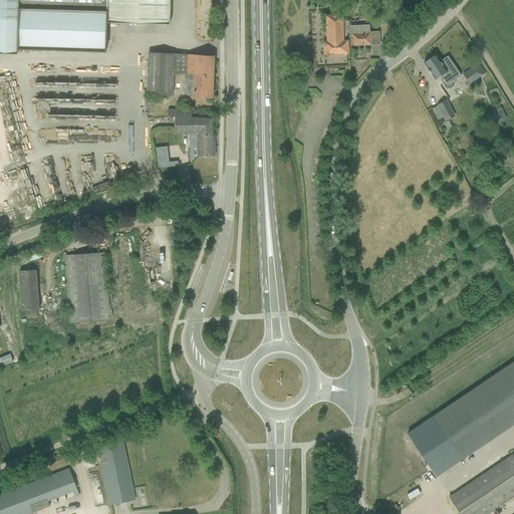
[(0,0),(0,53),(16,54),(16,49),(105,52),(106,23),(169,24),(170,0),(0,0)]
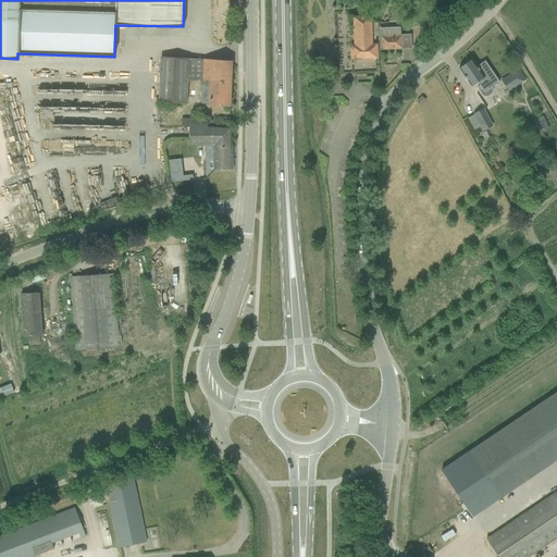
[(361,16),(350,17),(351,58),(376,58),(376,49),(410,48),(409,37),(409,35),(400,36),(400,27),(378,28),(378,23),(370,23),(370,16),(361,16)]
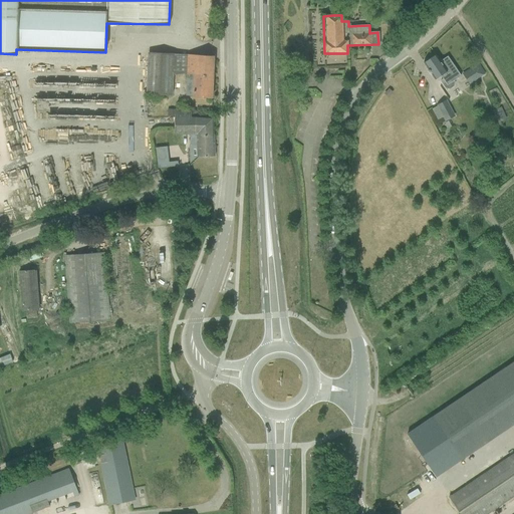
[(148,63),(147,93),(172,94),(173,73),(174,54),(149,53),(148,63)]
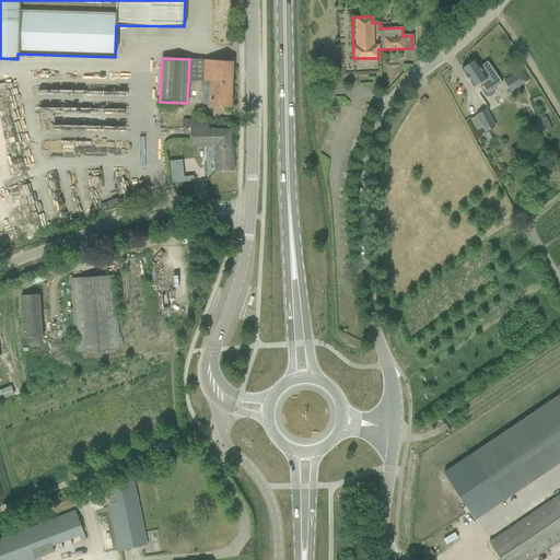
[(205,60),(203,71),(202,104),(219,106),(230,106),(232,61),(205,60)]
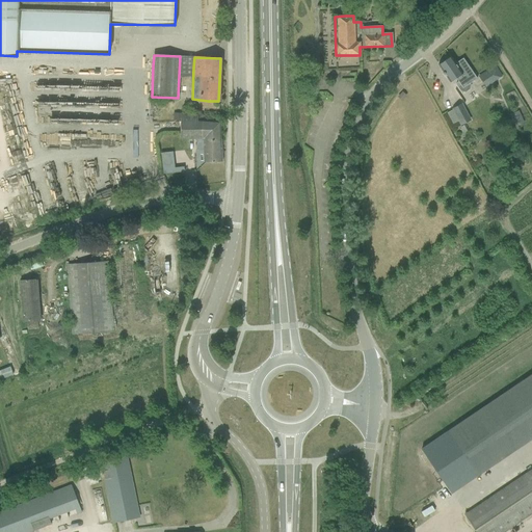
[(439,65),(445,74),(450,82),(455,78),(458,82),(455,84),(460,91),(464,92),(469,89),(470,85),(469,83),(476,78),(462,58),(455,63),(451,57),(439,65)]
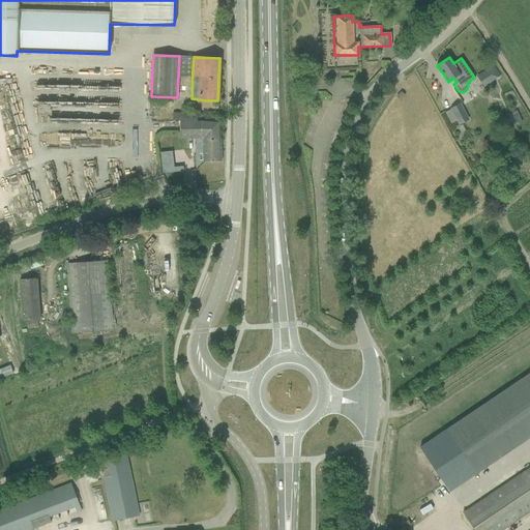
[(486,87),(501,76),(493,63),(477,75),(486,87)]
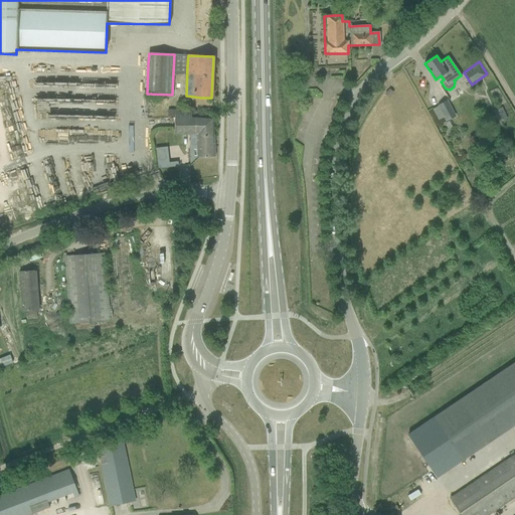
[(447,101),(437,106),(432,109),(438,121),(444,118),(446,122),(456,116),(447,101)]
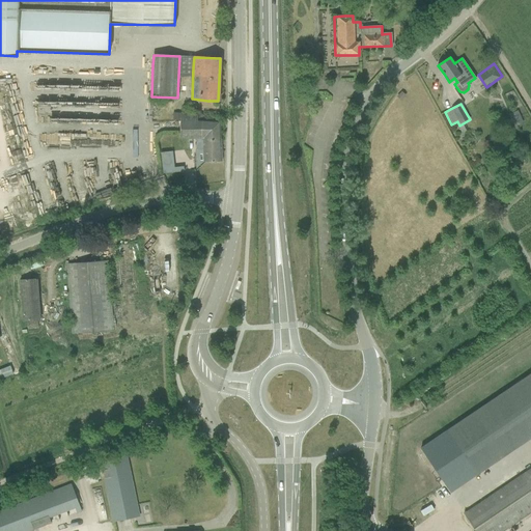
[(509,114),(514,127),(523,122),(518,110),(509,114)]
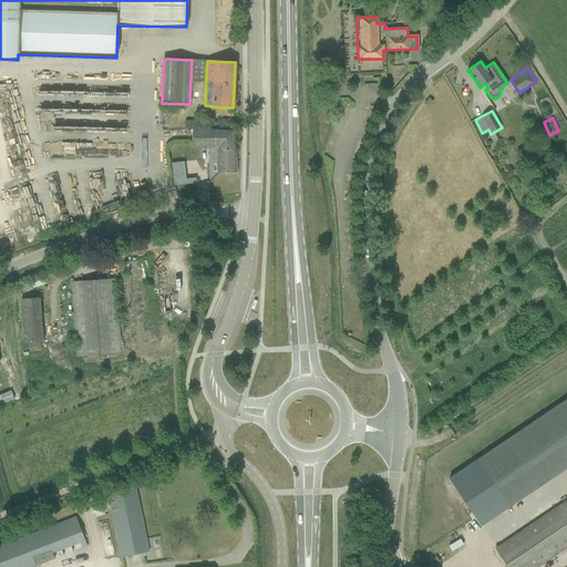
[(193,147),(209,148),(209,160),(216,158),(217,173),(237,173),(235,129),(210,127),(210,121),(193,121),(193,147)]
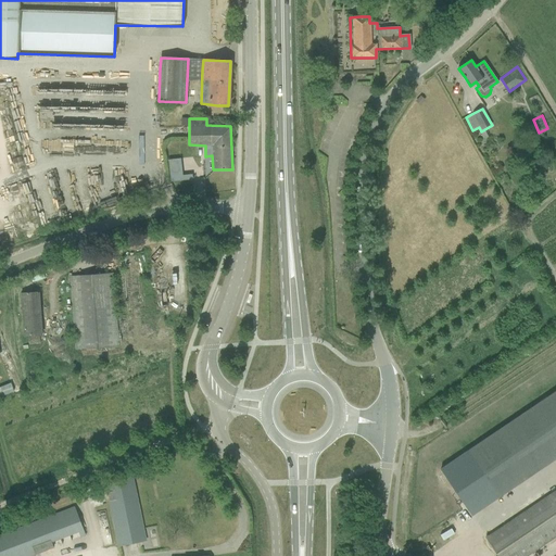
[(184,179),(182,159),(169,159),(171,179),(184,179)]
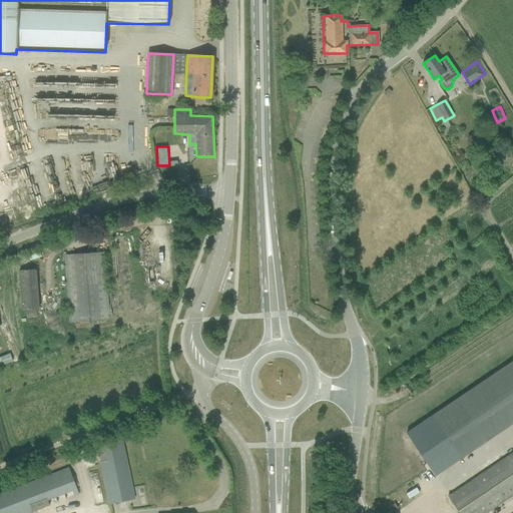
[(64,255),(65,266),(69,323),(109,320),(104,252),(64,255)]
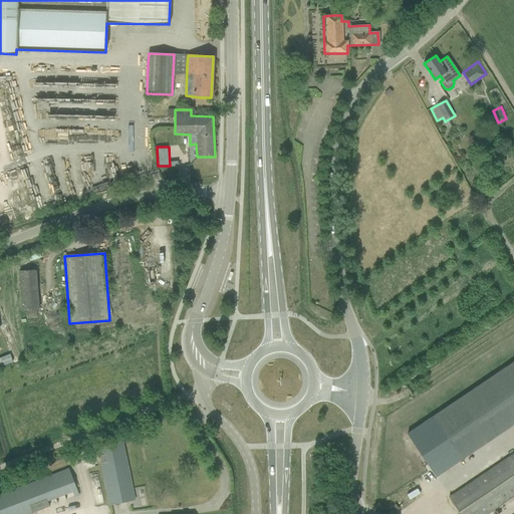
[(19,271),(20,281),(22,311),(26,311),(26,319),(37,318),(33,270),(19,271)]
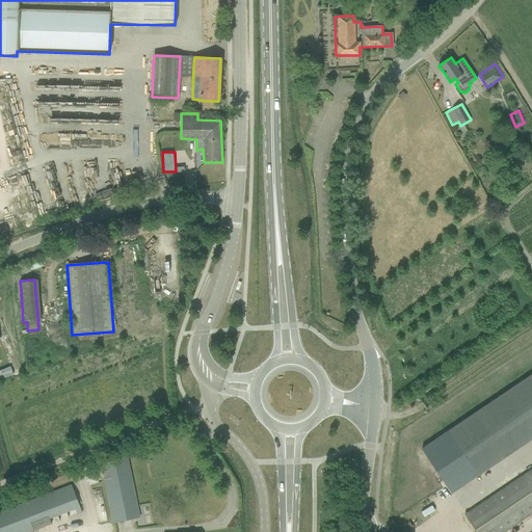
[(0,378),(15,374),(11,366),(0,370),(0,378)]
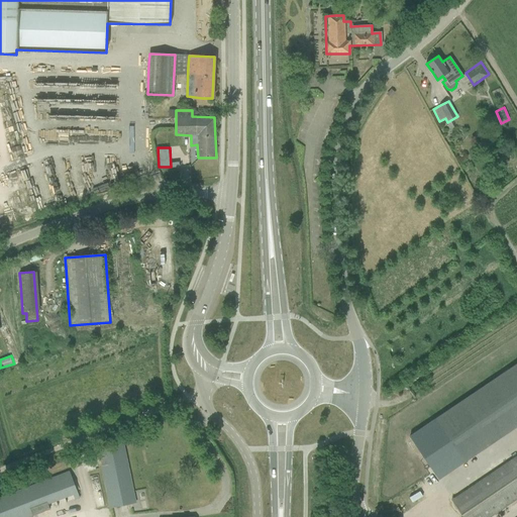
[(463,462),(516,425),(516,363),(434,419),(463,462)]
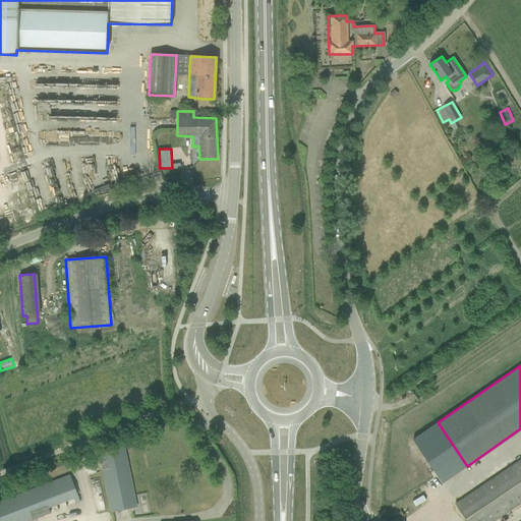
[(124,447),(98,452),(110,512),(136,507),(133,493),(124,447)]
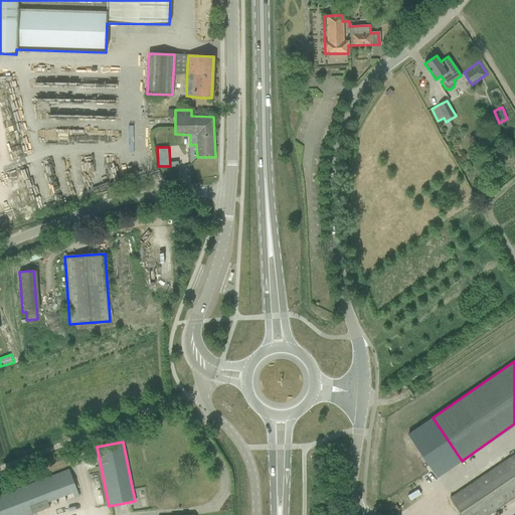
[(462,514),(487,514),(514,496),(514,454),(452,497),(452,496),(450,497),(462,514)]
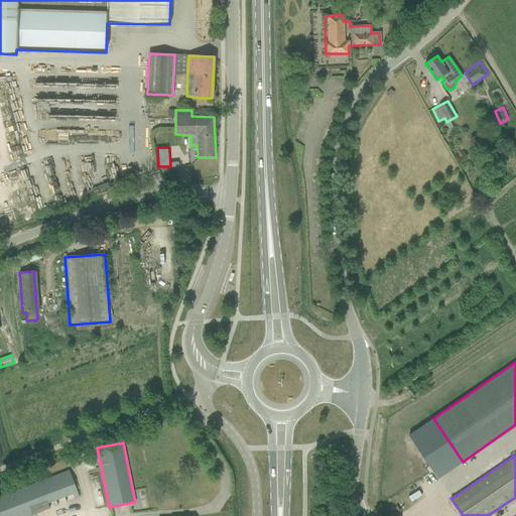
[(68,470),(0,495),(0,515),(29,515),(79,498),(68,470)]
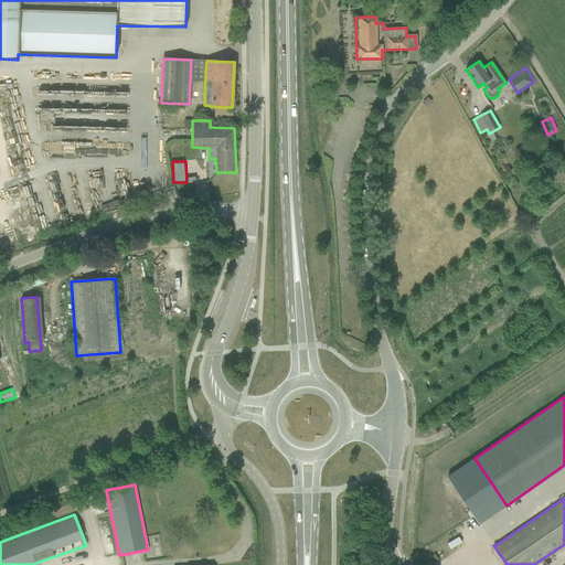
[(158,531),(147,533),(152,561),(163,558),(164,557),(163,551),(162,550),(158,531)]
